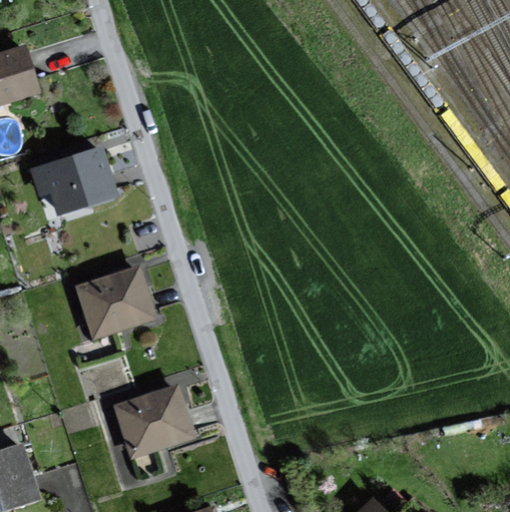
[(24,42),(0,49),(0,101),(40,88),(24,42)]
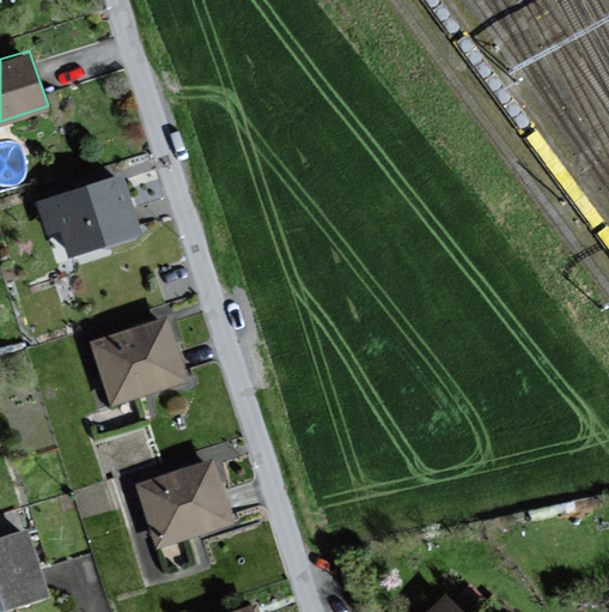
[(121,174),(37,200),(46,230),(62,225),(72,255),(140,234),(121,174)]
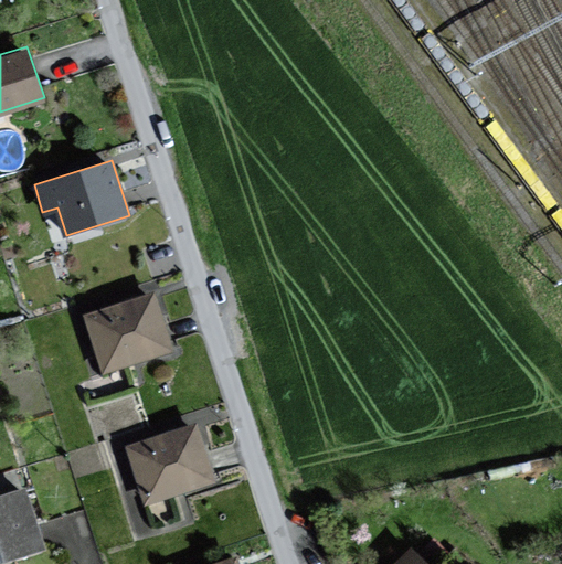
[(154,291),(82,314),(101,373),(172,351),(154,291)]
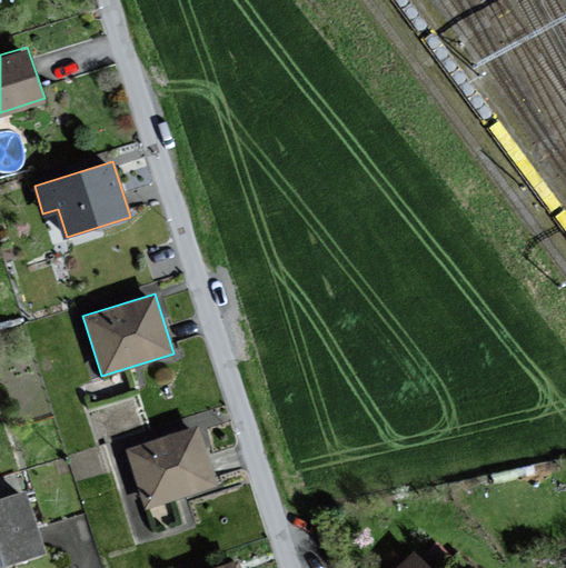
[(195,427),(126,448),(146,509),(215,488),(195,427)]
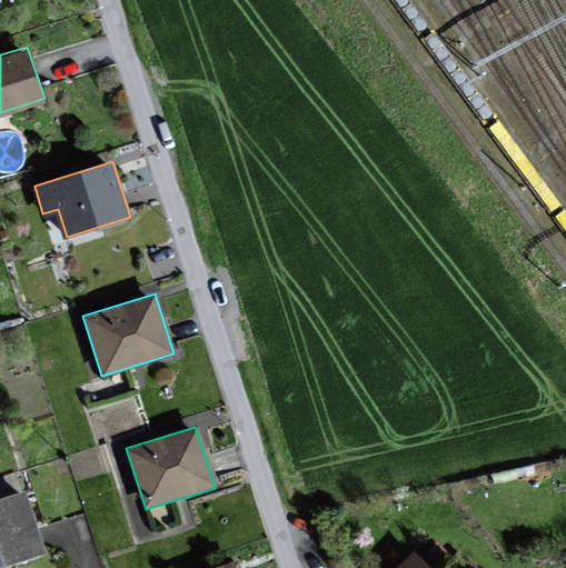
[(26,491),(0,498),(0,566),(45,554),(26,491)]
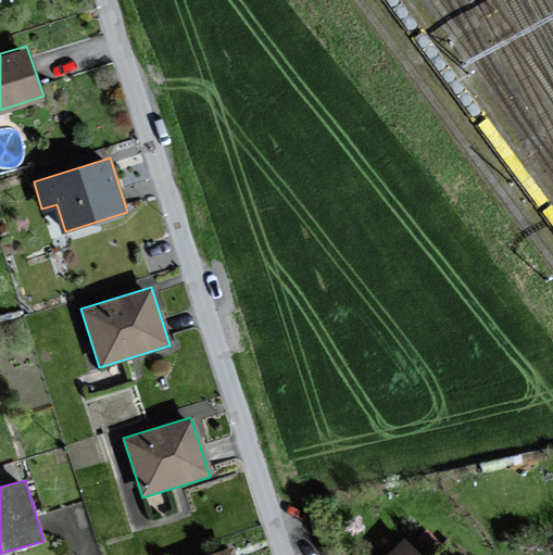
[(416,554),(400,539),(385,554),(416,554)]
